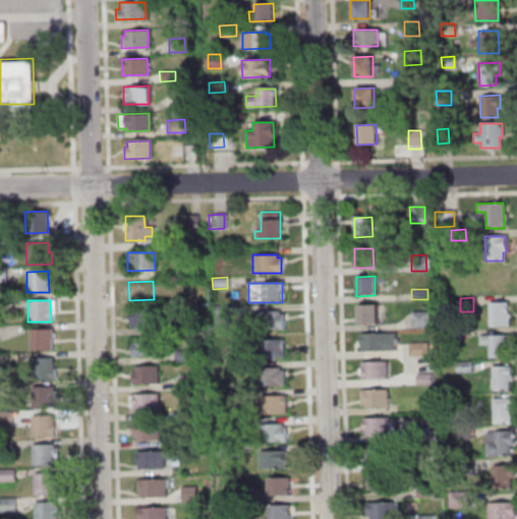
[(487,326),(487,303),(506,302),(507,325),(487,326)]
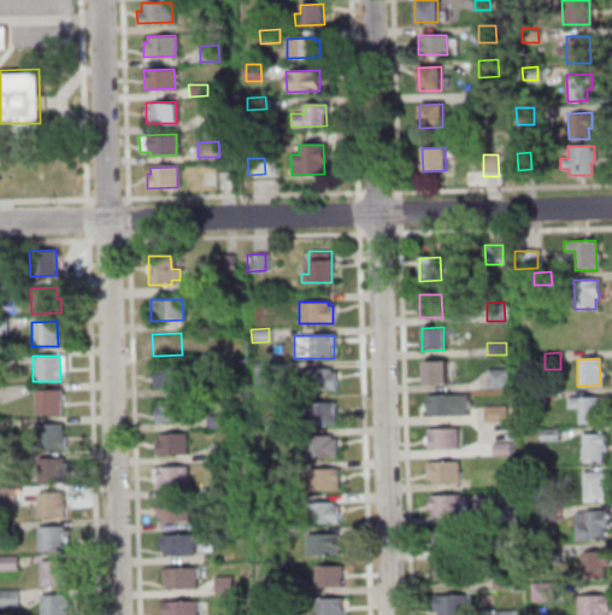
[(443,362),(445,384),(422,385),(422,363),(443,362)]
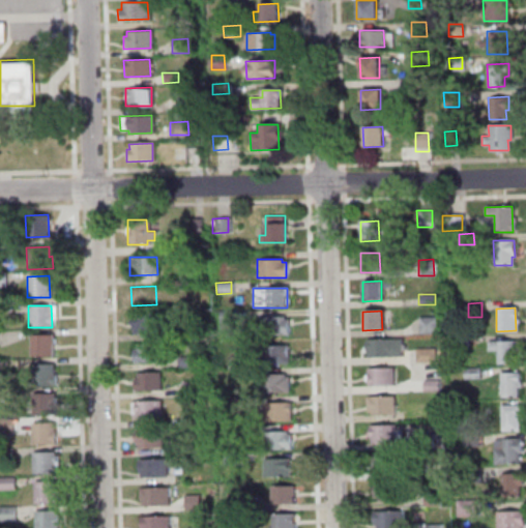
[(132,333),(157,333),(156,315),(132,316),(132,333)]
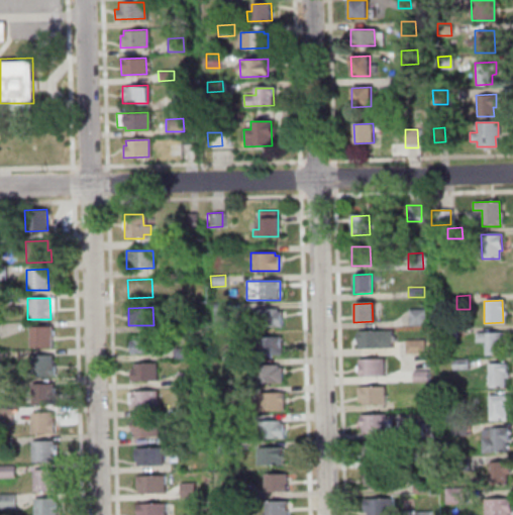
[(252,310),(253,327),(280,327),(280,312),(276,312),(276,309),(252,310)]
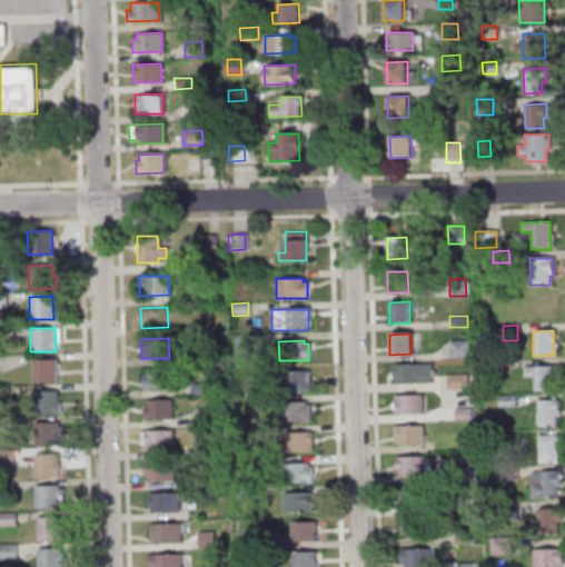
[(448,358),(448,340),(467,340),(467,357),(448,358)]
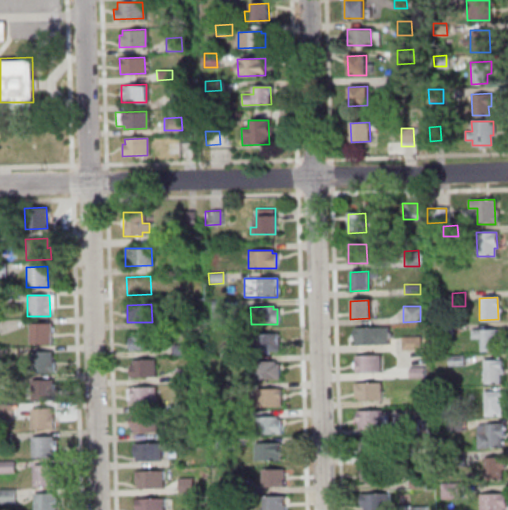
[(177,316),(178,328),(193,327),(193,316),(177,316)]
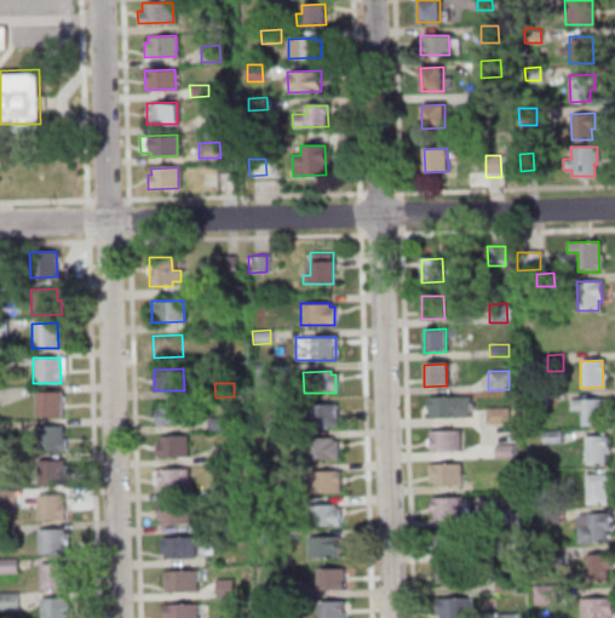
[(34,418),(34,393),(61,392),(62,417),(34,418)]
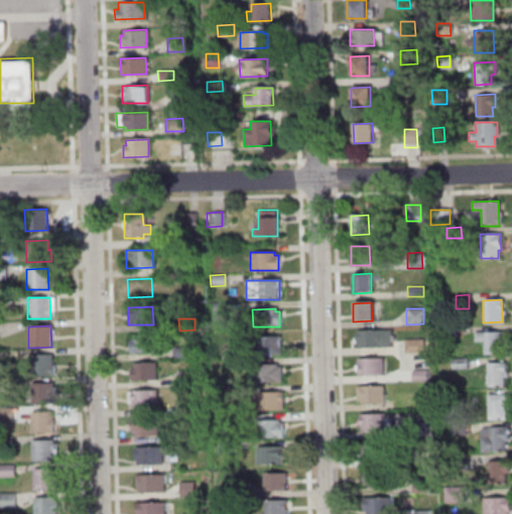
[(437,327),(454,326),(454,338),(438,339),(437,327)]
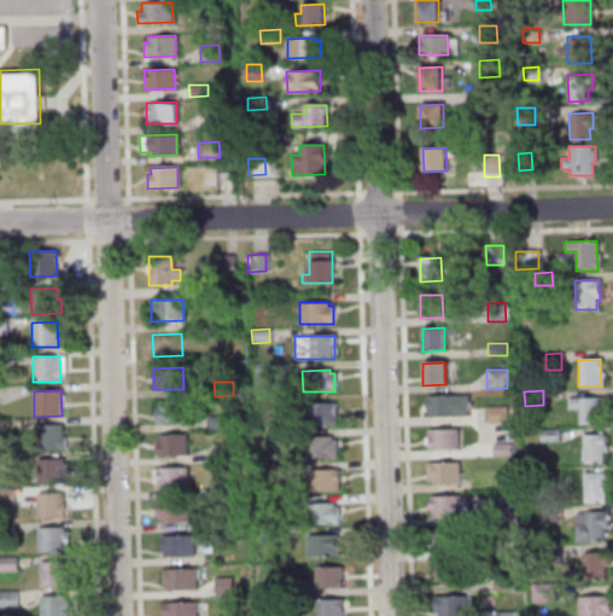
[(466,395),(467,416),(426,417),(426,396),(466,395)]
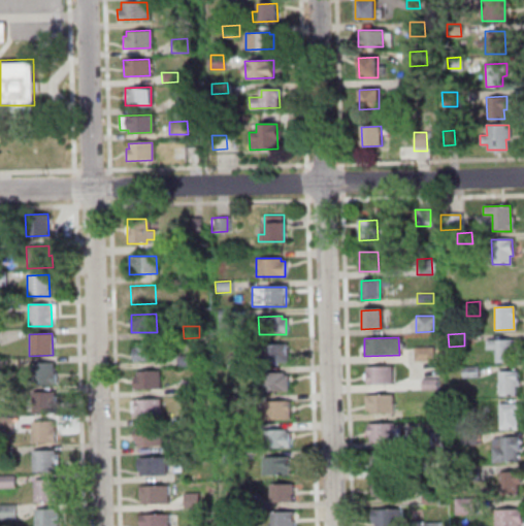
[(494,362),(493,350),(485,350),(485,339),(515,338),(515,352),(512,352),(513,362),(494,362)]
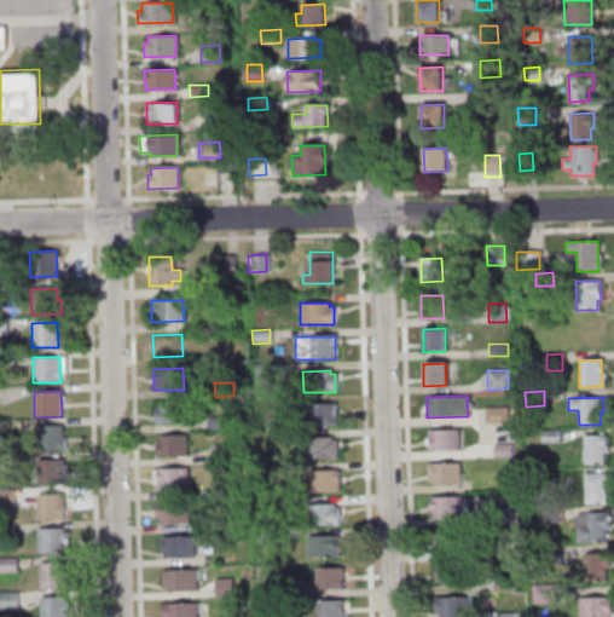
[(186,424),(186,402),(158,402),(158,408),(155,408),(155,424),(186,424)]
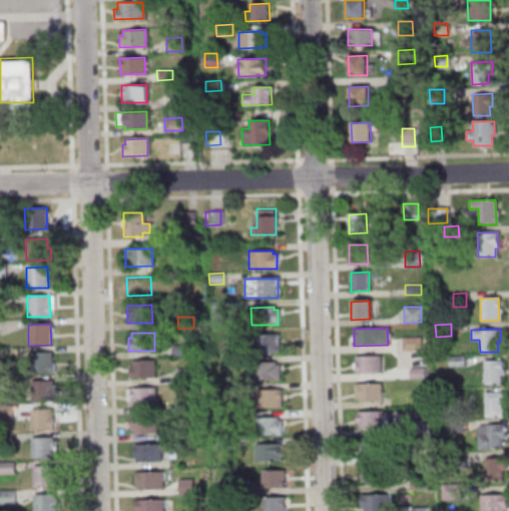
[(277,334),(252,334),(252,353),(277,353),(277,334)]
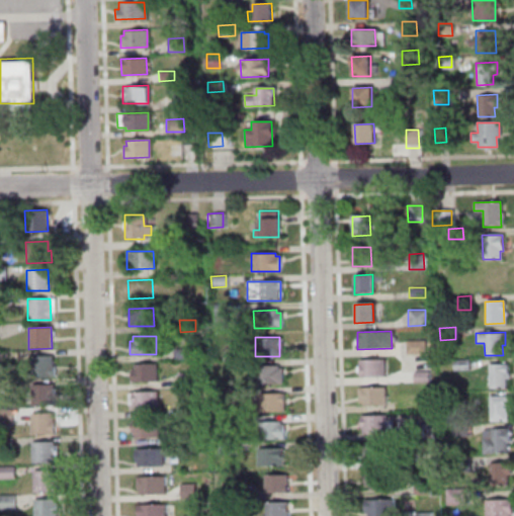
[(405,353),(405,341),(423,340),(423,353),(405,353)]
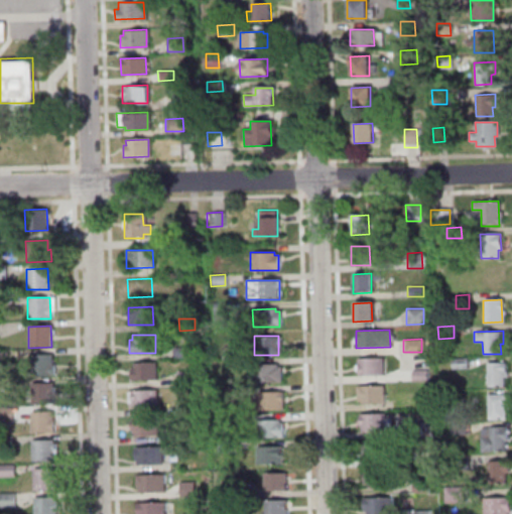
[(171,347),(172,358),(189,357),(188,347),(171,347)]
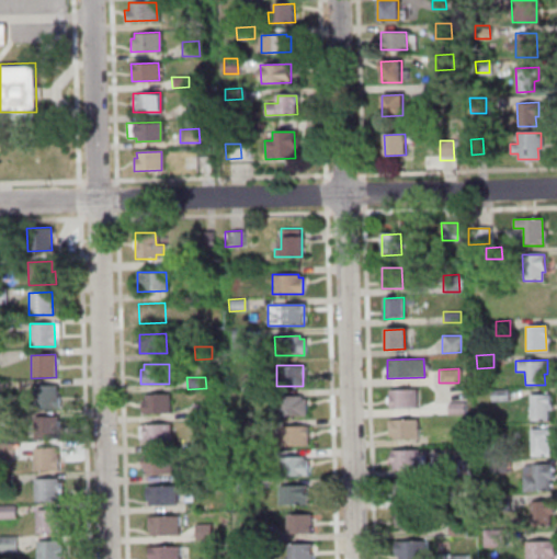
[(33,410),(32,387),(56,386),(56,396),(59,396),(59,409),(33,410)]
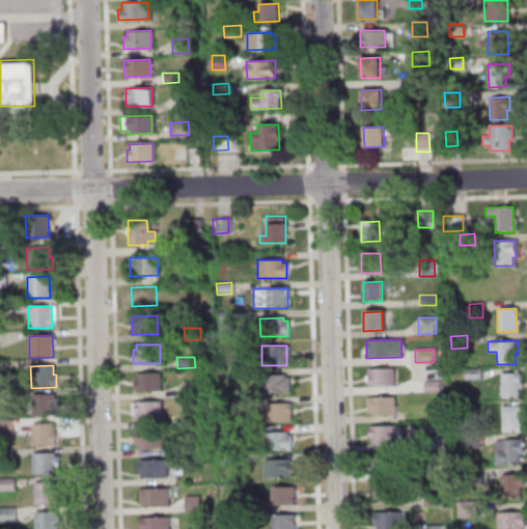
[(366,369),(392,368),(392,386),(367,387),(366,369)]
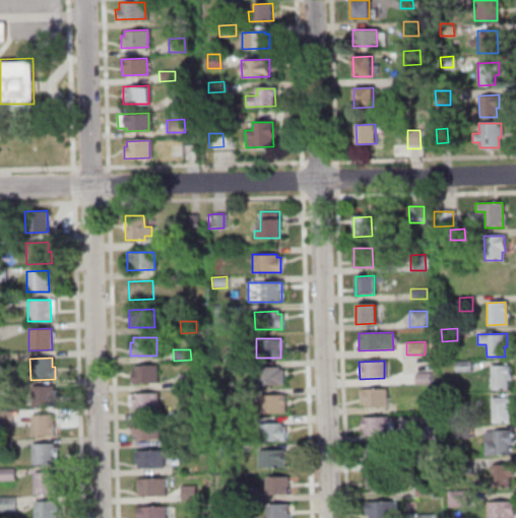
[(453,372),(453,361),(468,361),(469,371),(453,372)]
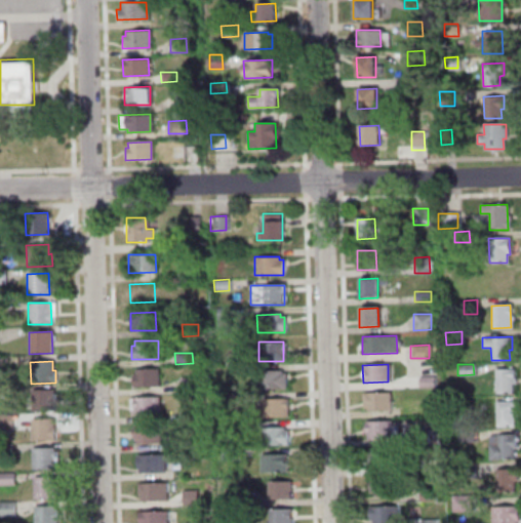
[(131,388),(157,388),(157,369),(131,369),(131,388)]
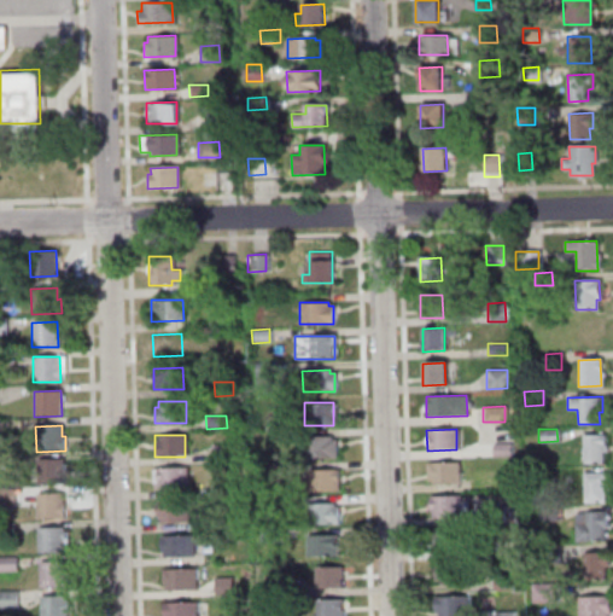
[(582,435),(603,435),(603,452),(601,452),(602,464),(583,464),(582,435)]
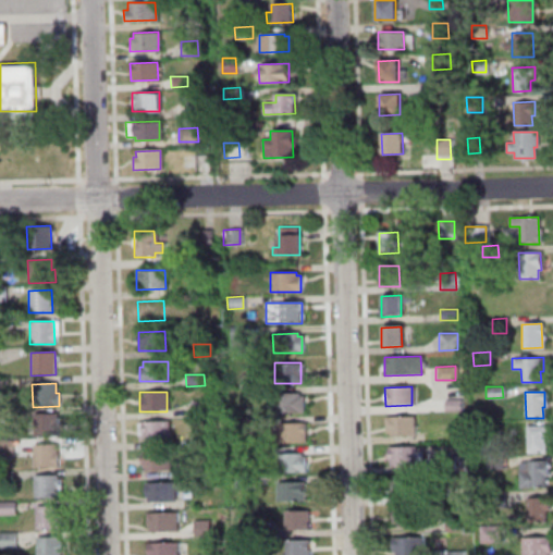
[(263,412),(303,411),(302,396),(297,396),(297,393),(272,393),(272,403),(263,403),(263,412)]
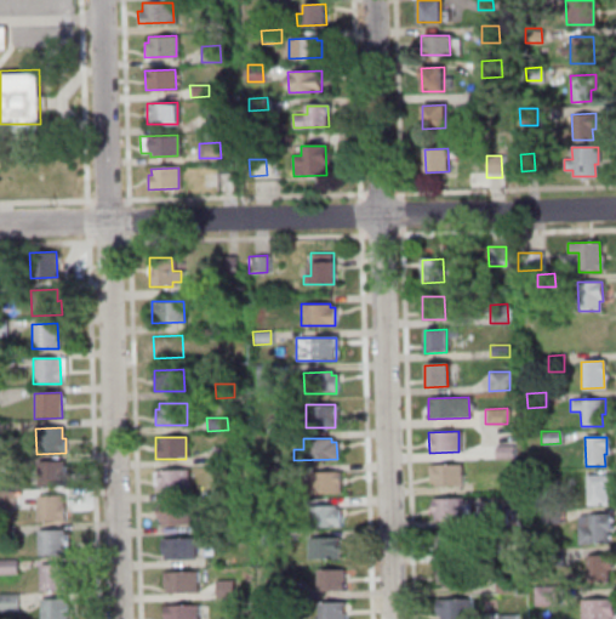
[(494,446),(512,446),(512,458),(494,459),(494,446)]
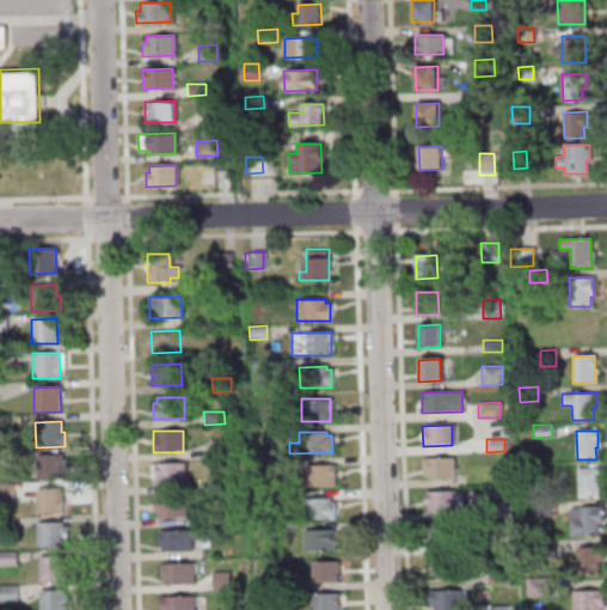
[(208,440),(208,458),(227,457),(226,440),(208,440)]
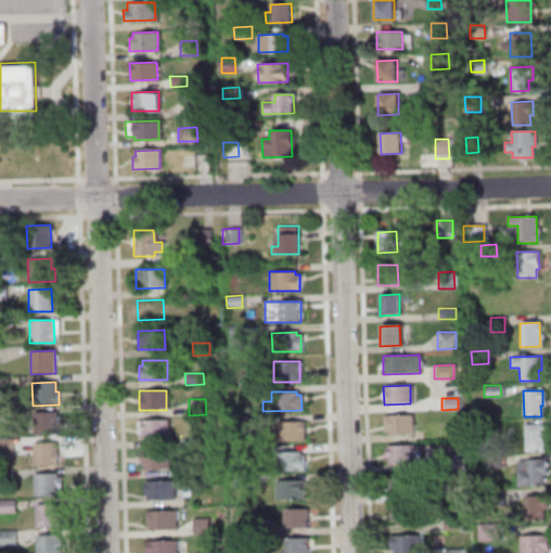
[(33,436),(33,413),(56,412),(58,435),(33,436)]
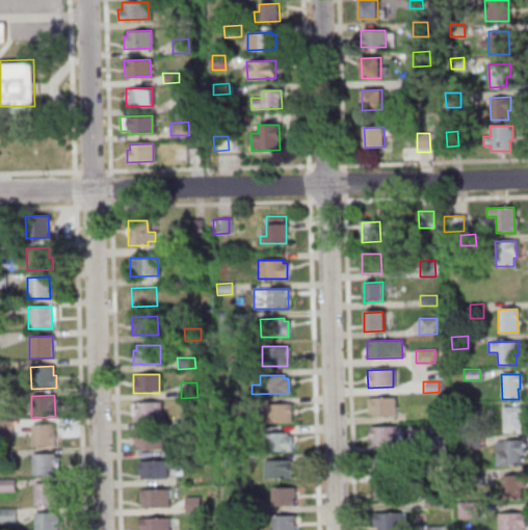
[(221,397),(221,408),(236,408),(236,398),(221,397)]
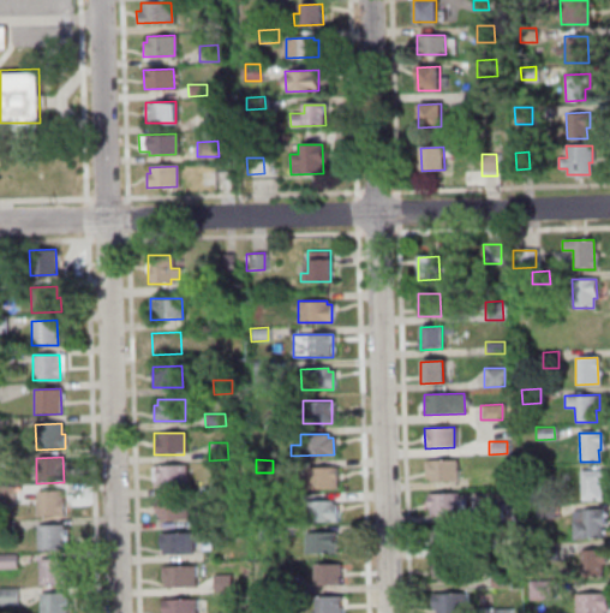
[(429,482),(429,478),(424,478),(423,460),(454,460),(455,481),(429,482)]
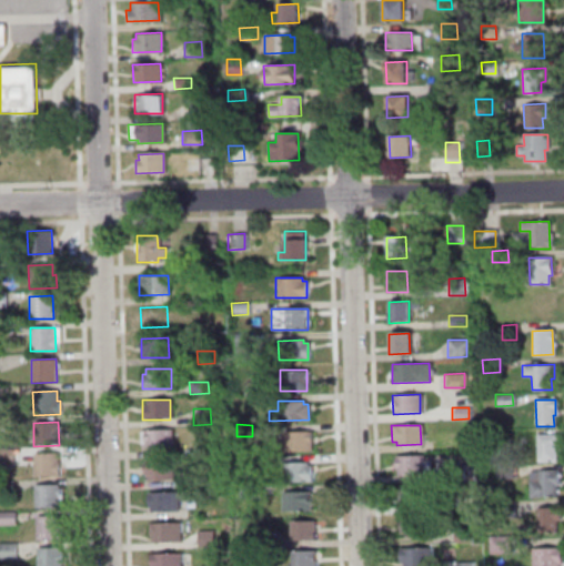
[(143,431),(144,451),(172,451),(171,430),(143,431)]
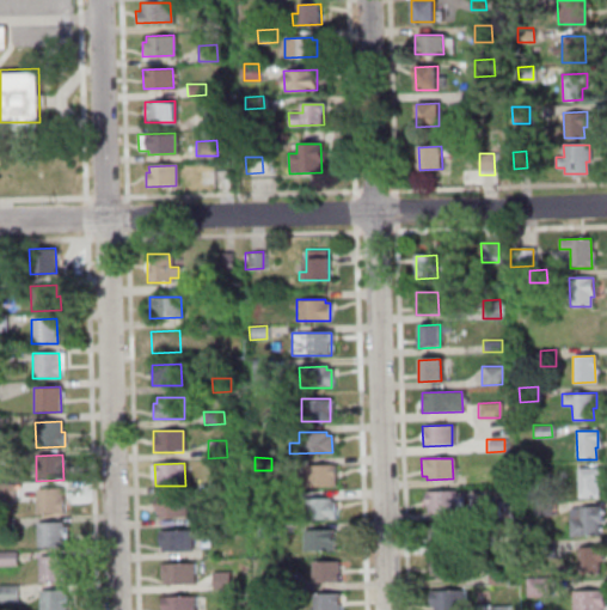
[(306,487),(333,487),(333,465),(306,465),(306,487)]
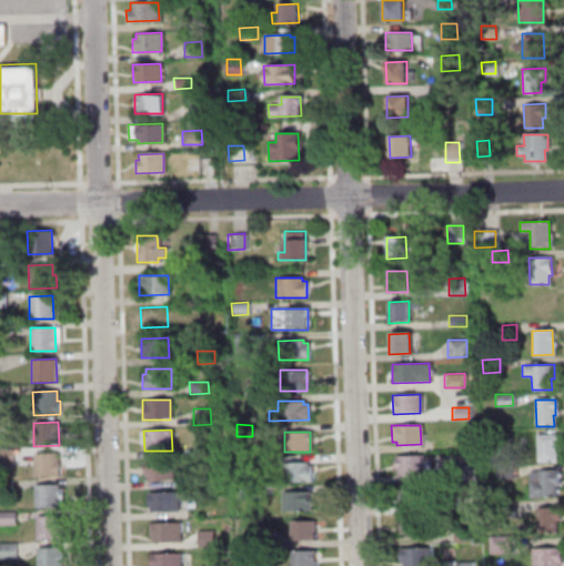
[(536,463),(535,434),(557,434),(557,446),(555,446),(555,462),(536,463)]
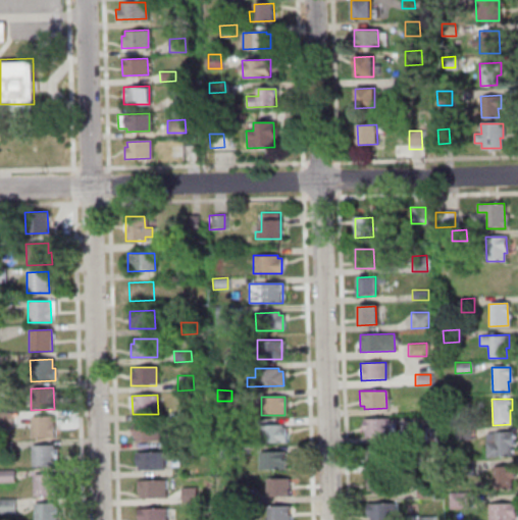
[(179,408),(179,418),(194,417),(194,407),(179,408)]
